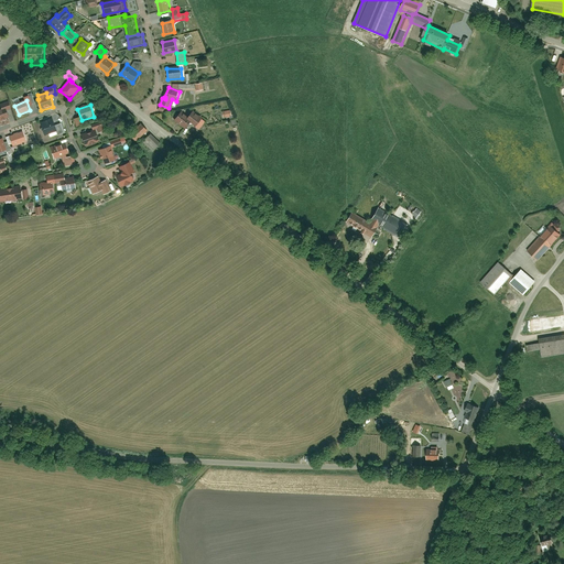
[(0,109),(0,119),(10,117),(7,108),(0,109)]
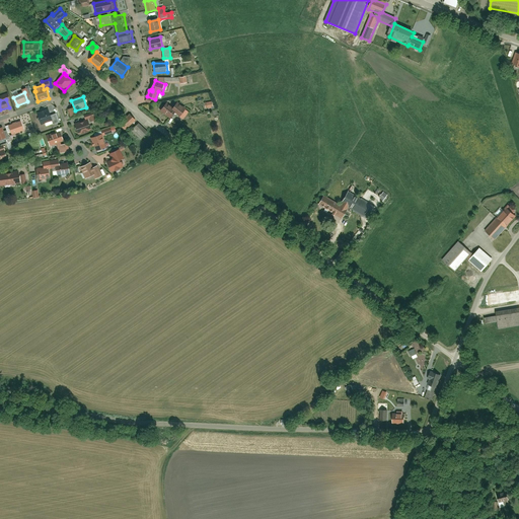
[(170,120),(175,113),(184,120),(191,112),(179,103),(174,110),(166,103),(160,112),(170,120)]
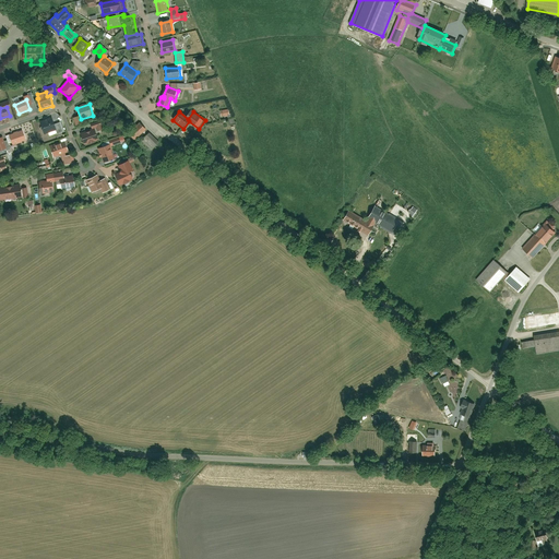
[(72,118),(75,128),(81,126),(79,117),(72,118)]
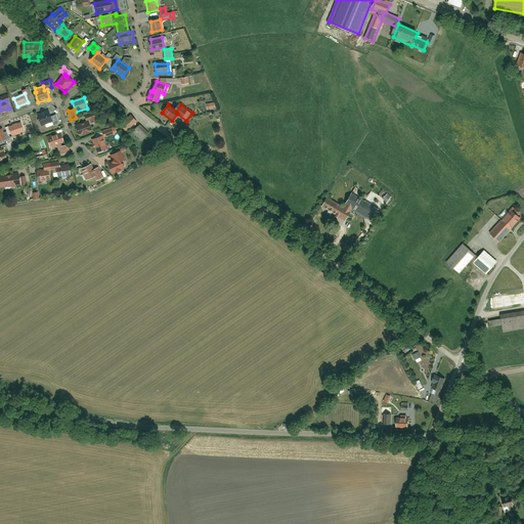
[(41,126),(53,122),(54,126),(62,123),(59,115),(53,116),(52,111),(38,115),(41,126)]
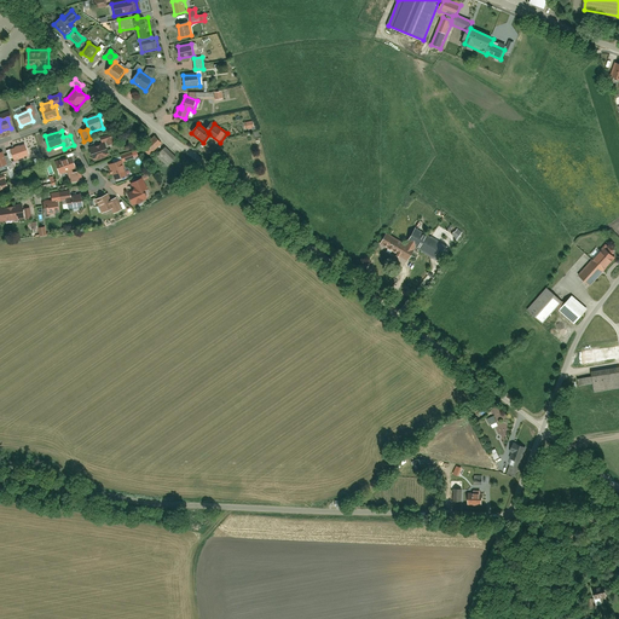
[(99,137),(102,144),(111,142),(109,134),(99,137)]
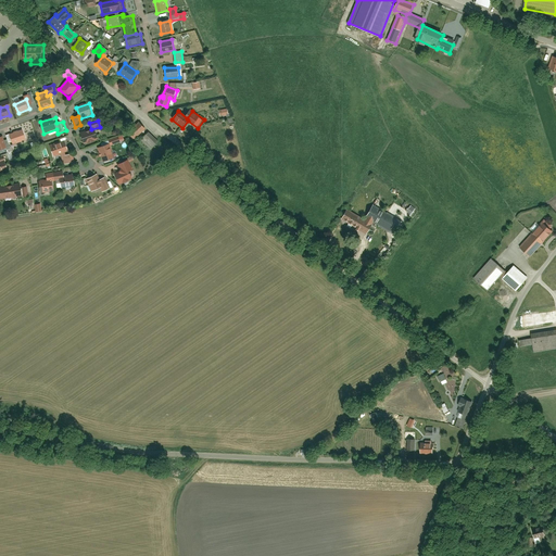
[(127,134),(135,140),(147,127),(139,121),(127,134)]
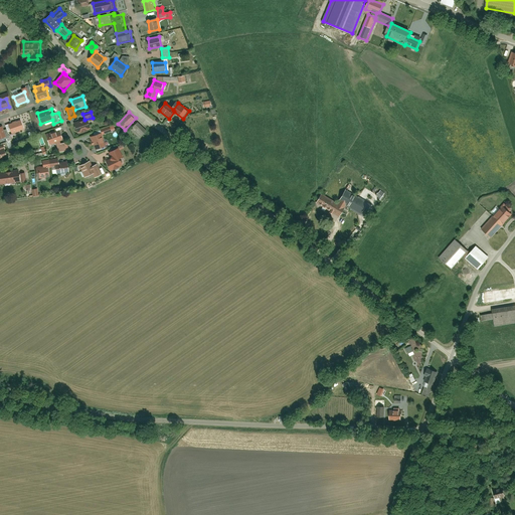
[(8,124),(12,135),(25,130),(21,120),(8,124)]
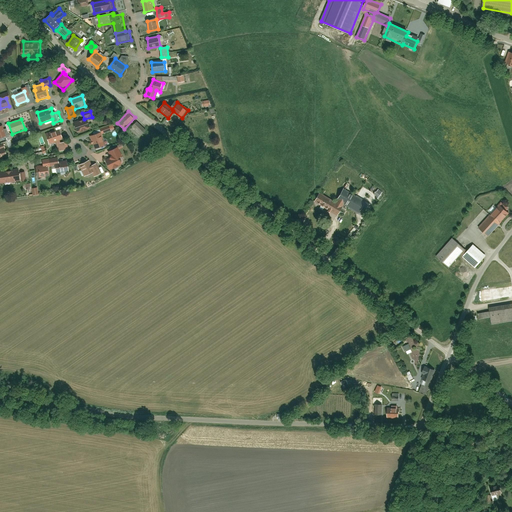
[(75,124),(77,133),(91,128),(88,120),(75,124)]
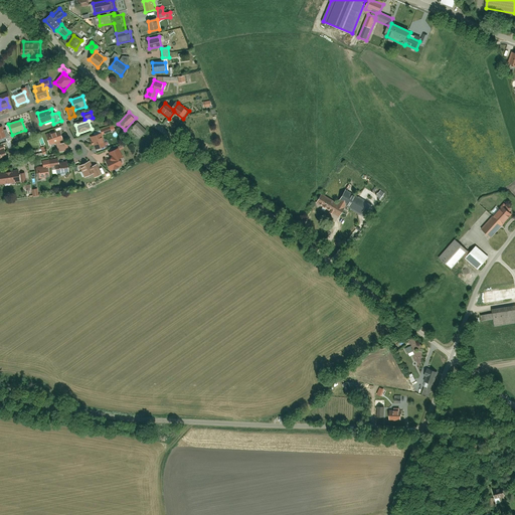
[(139,123),(130,131),(138,140),(147,131),(139,123)]
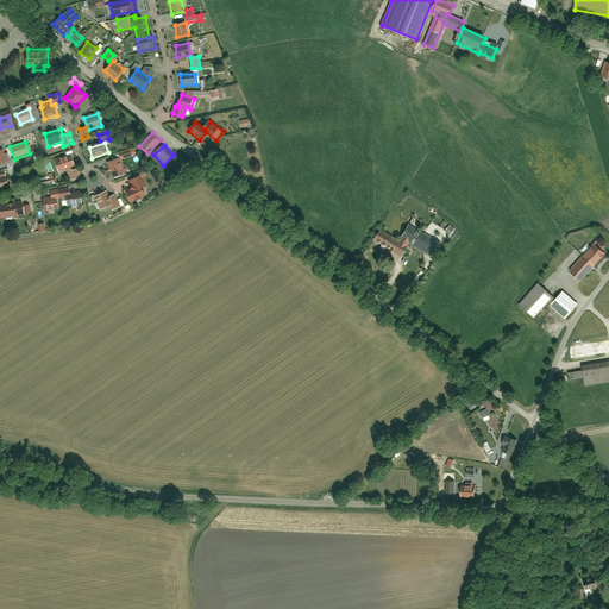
[(123,152),(125,159),(137,155),(135,148),(123,152)]
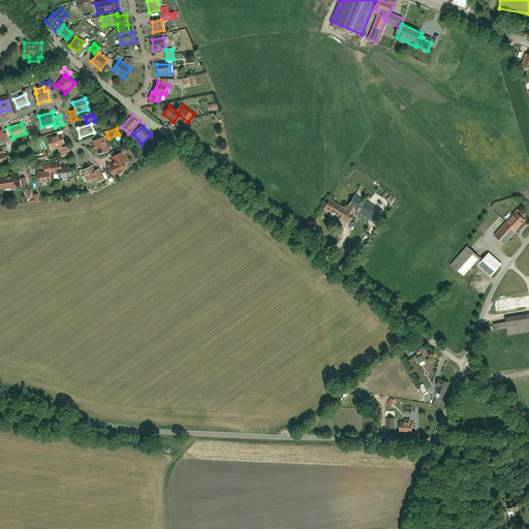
[(47,137),(50,149),(66,144),(62,132),(47,137)]
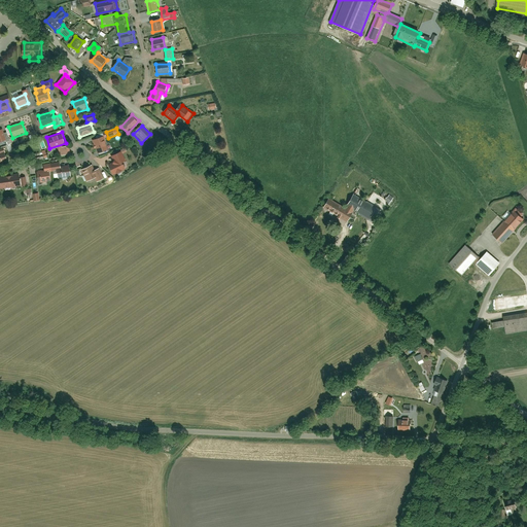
[(94,140),(98,153),(110,149),(106,136),(94,140)]
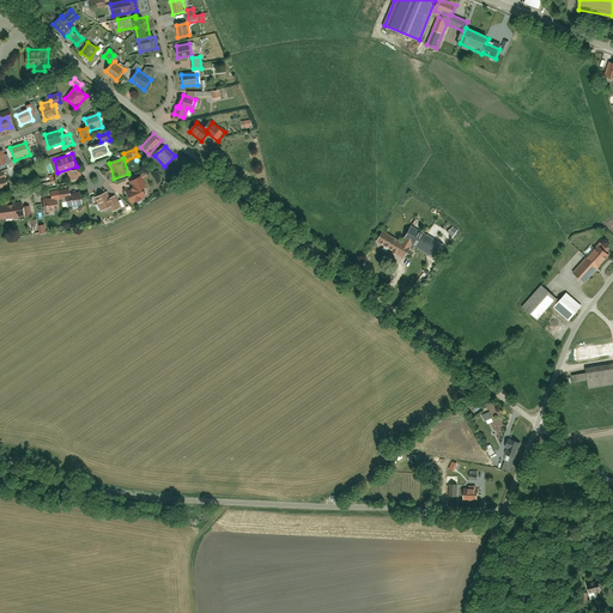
[(129,182),(132,189),(127,192),(132,202),(147,196),(144,188),(146,187),(141,177),(129,182)]
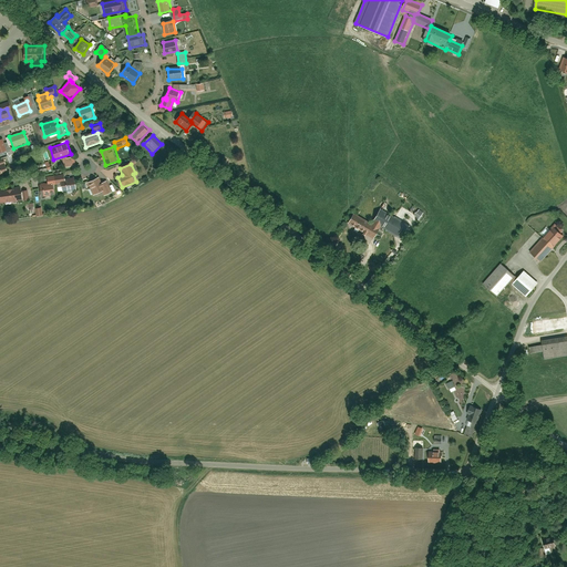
[(48,176),(49,184),(62,183),(63,192),(78,191),(76,179),(66,179),(66,175),(48,176)]
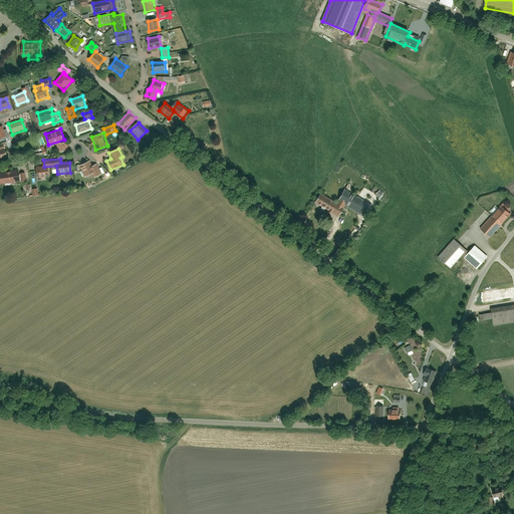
[(79,166),(84,177),(95,172),(90,161),(79,166)]
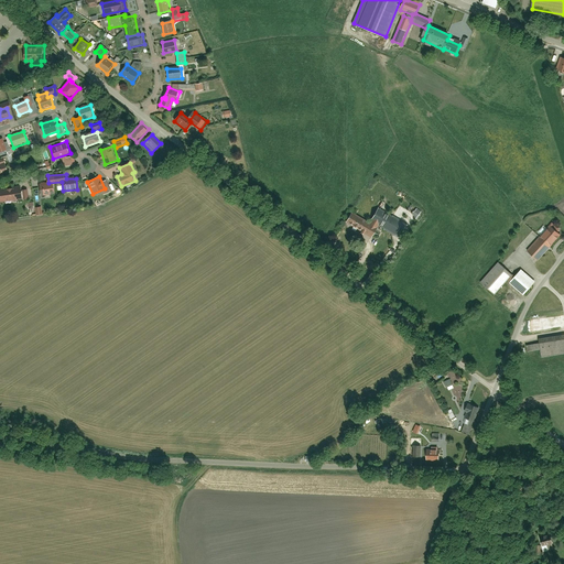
[(40,184),(41,195),(54,194),(54,184),(40,184)]
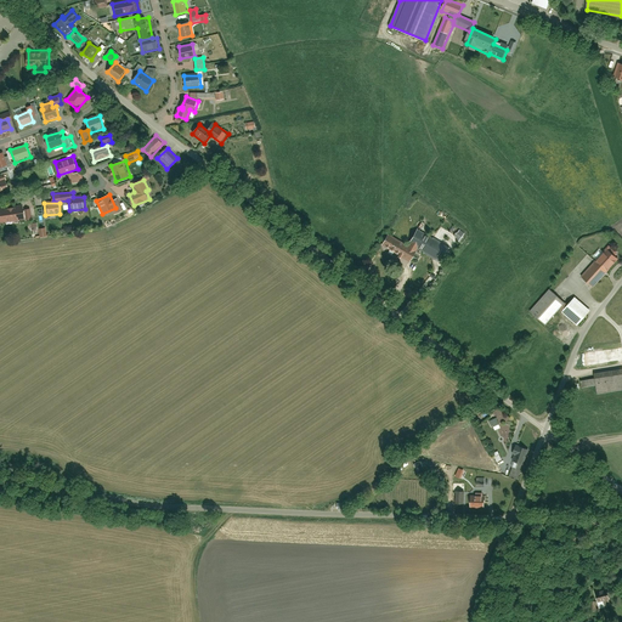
[(0,208),(0,218),(0,222),(26,220),(26,208),(0,208)]
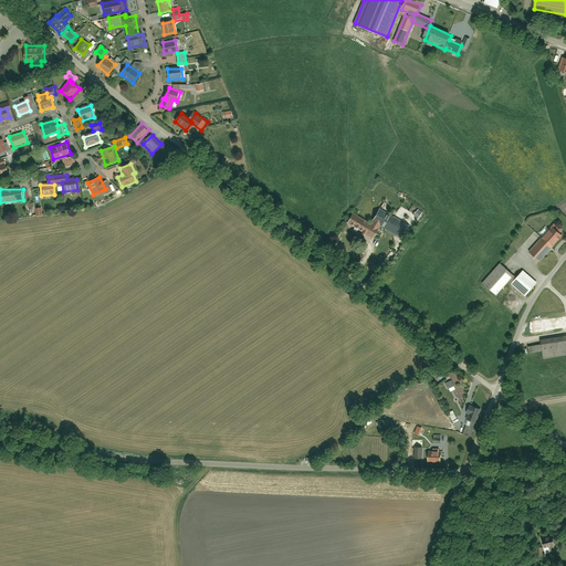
[(354,215),(347,224),(373,240),(379,229),(378,228),(379,226),(400,238),(409,223),(381,207),(373,221),(375,222),(373,226),(354,215)]
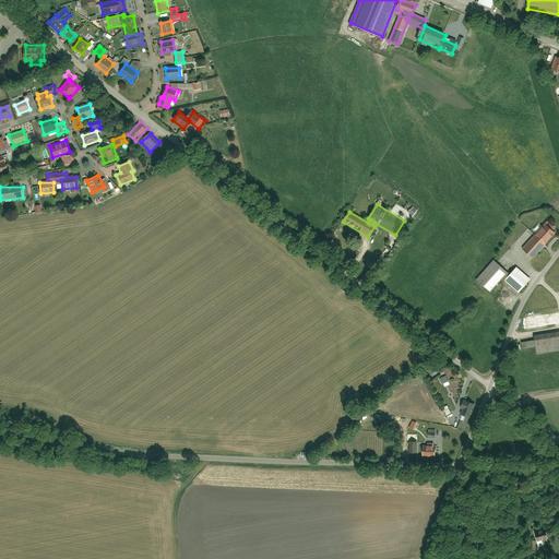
[(524,215),(519,221),(528,230),(534,224),(524,215)]
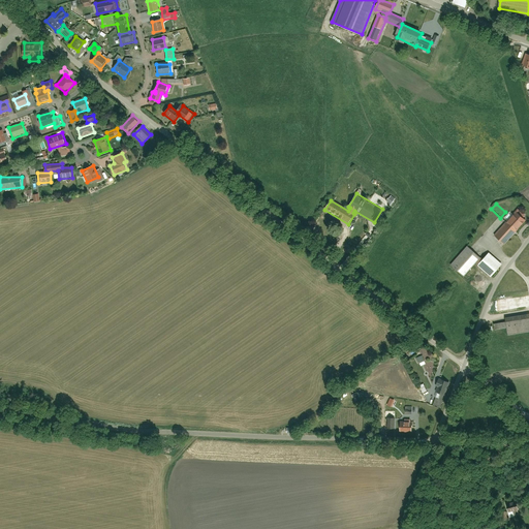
[(494,237),(503,246),(526,222),(517,214),(494,237)]
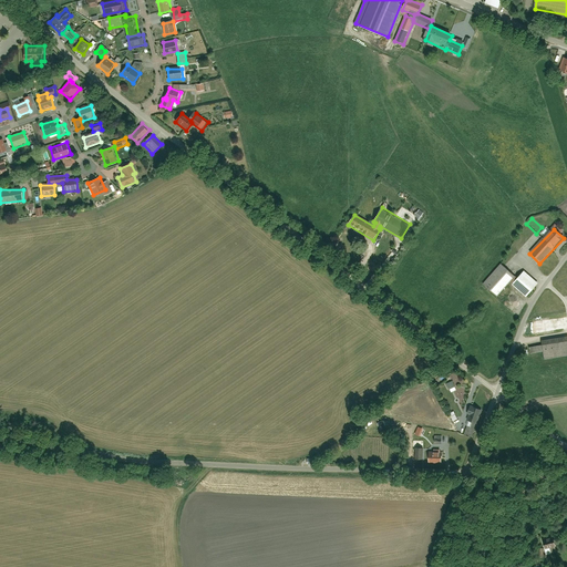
[(515,276),(513,275),(527,259),(518,251),(505,267),(502,264),(483,285),(496,297),(515,276)]
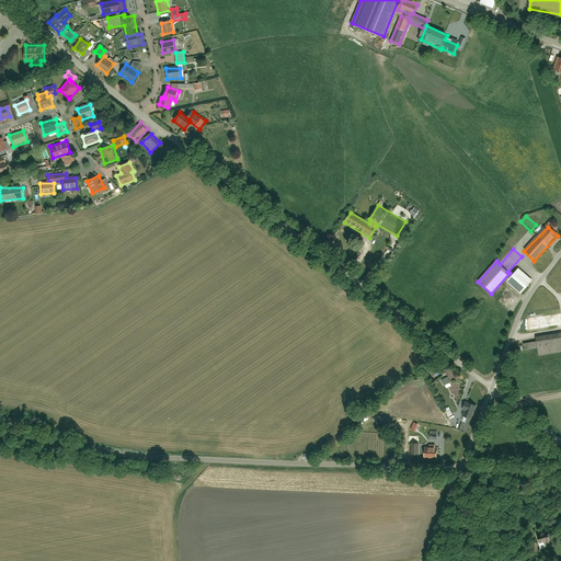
[(518,272),(507,284),(519,295),(530,283),(518,272)]
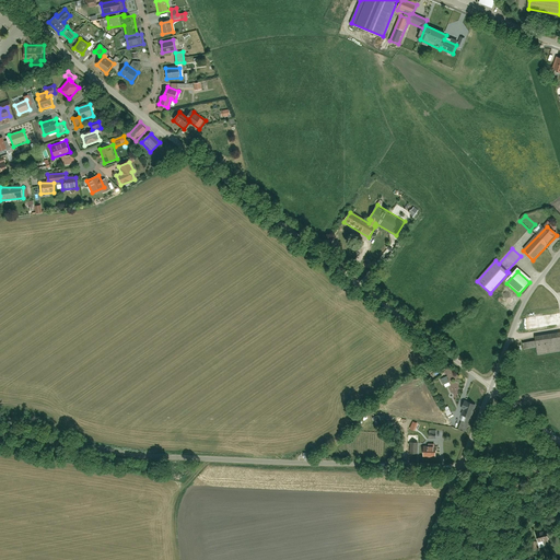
[(559,334),(536,338),(538,354),(559,351),(559,334)]
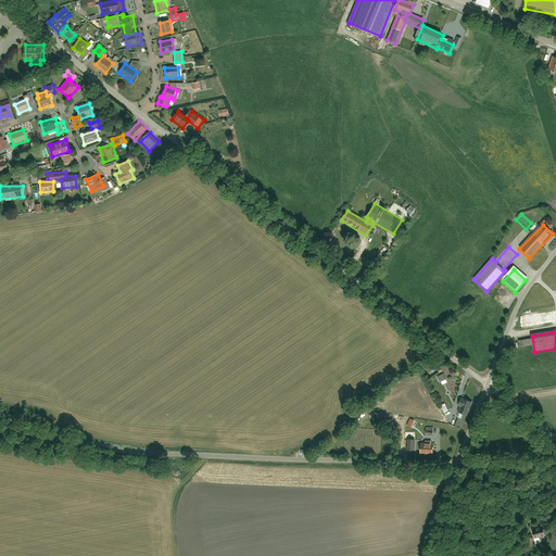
[(437,375),(440,384),(447,381),(444,373),(437,375)]
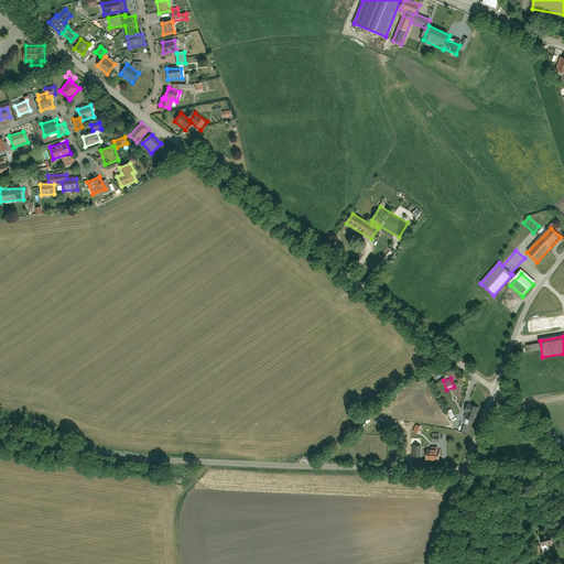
[(472,404),(466,418),(475,422),(480,409),(472,404)]
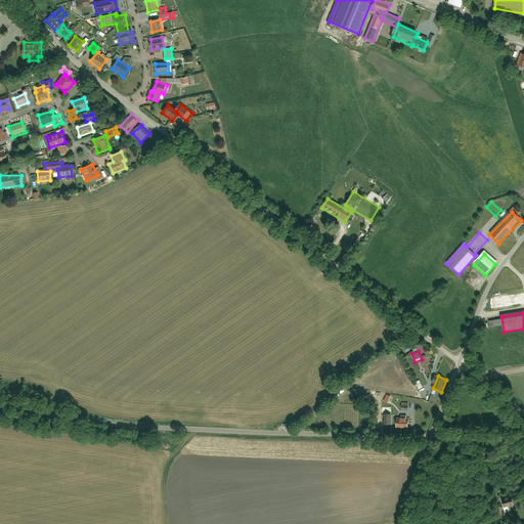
[(432,393),(429,402),(435,404),(438,395),(432,393)]
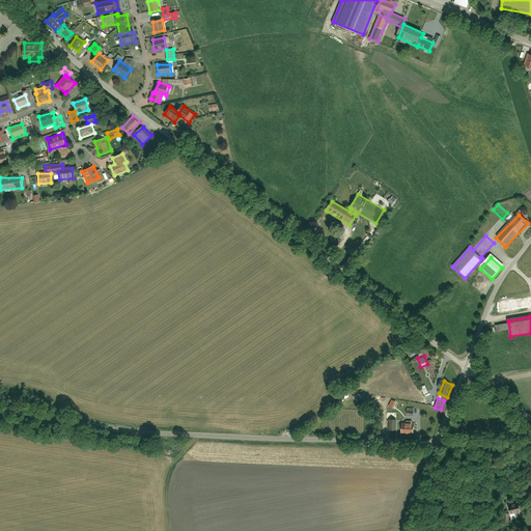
[(506,507),(509,518),(525,514),(522,503),(506,507)]
